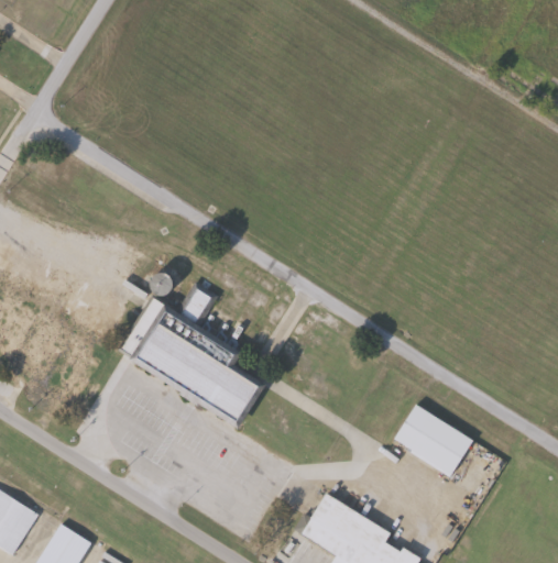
[(162,304),(179,313),(197,283),(218,295),(198,329),(240,353),(233,366),(264,384),(240,428),(128,364),(162,304)]
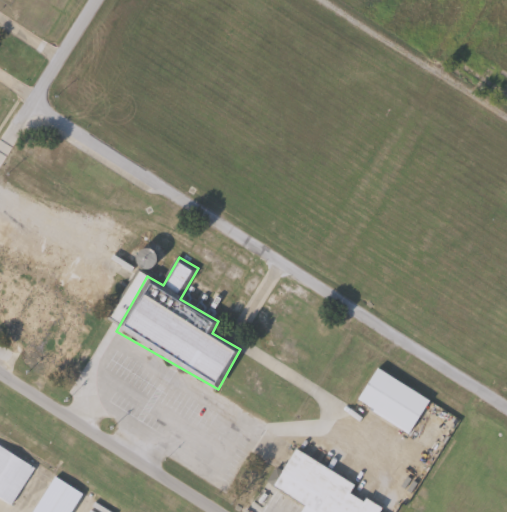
[(357,404),(376,369),(430,399),(412,433),(357,404)]
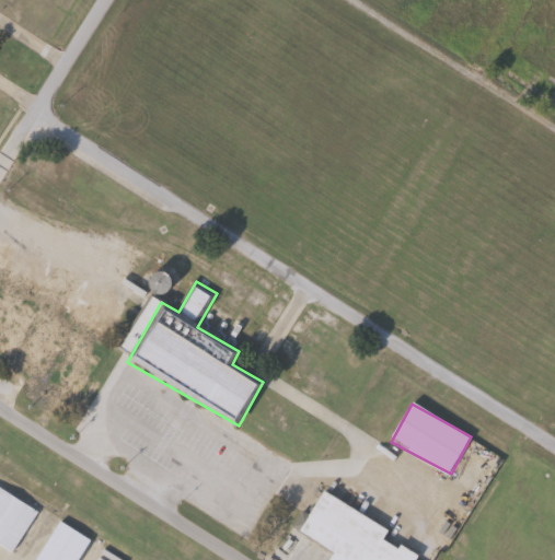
[(0,487),(41,511),(15,553),(0,544),(0,487)]
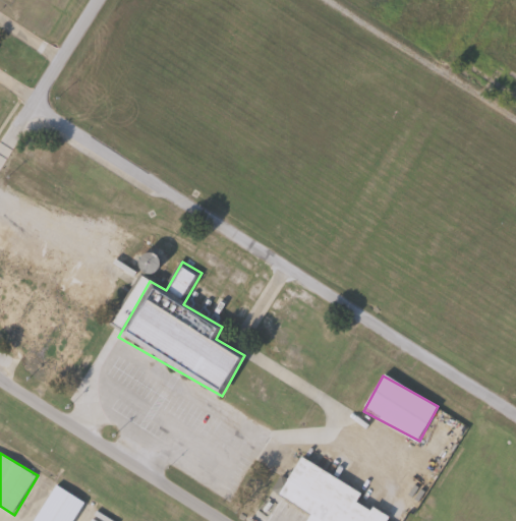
[(361,494),(357,502),(390,520),(317,520),(275,497),(298,456),(361,494)]
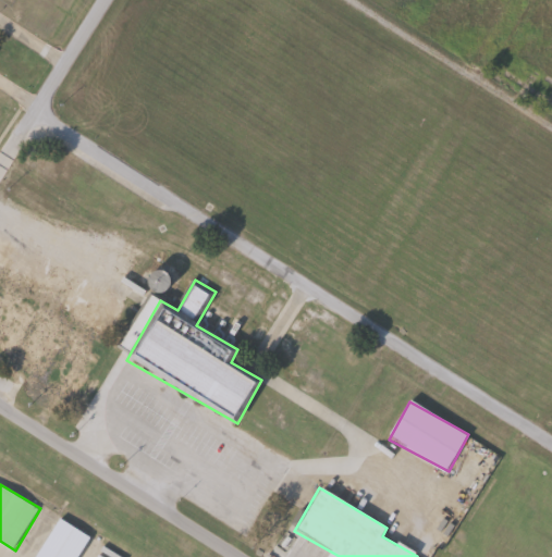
[(38,556),(59,521),(88,537),(77,556),(38,556)]
